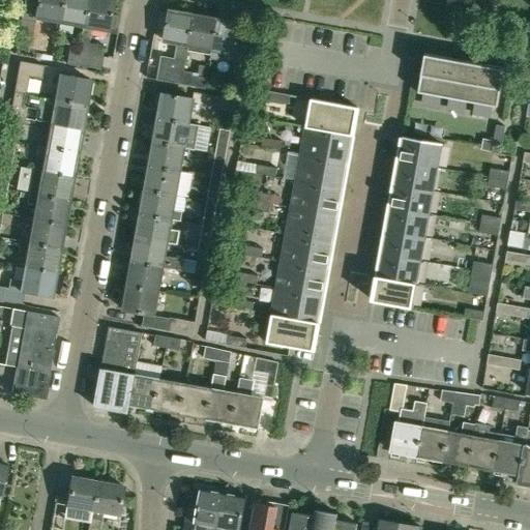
[(58,22),(62,0),(36,0),(36,3),(24,1),(19,32),(36,35),(38,24),(33,23),(34,18),(58,22)]
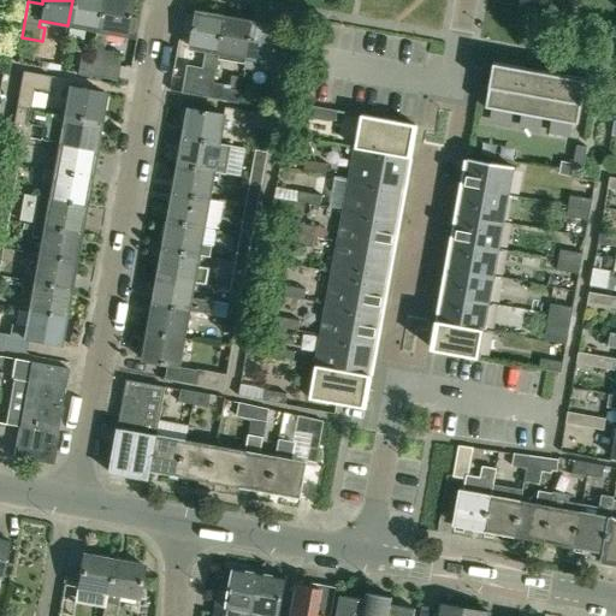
[(96,31),(101,0),(72,0),(67,25),(96,31)]
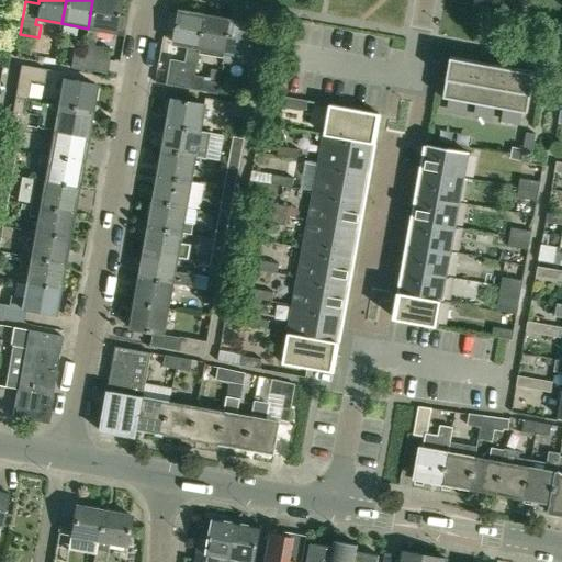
[(94,43),(97,30),(113,33),(119,0),(116,0),(92,0),(88,29),(86,41),(94,43)]
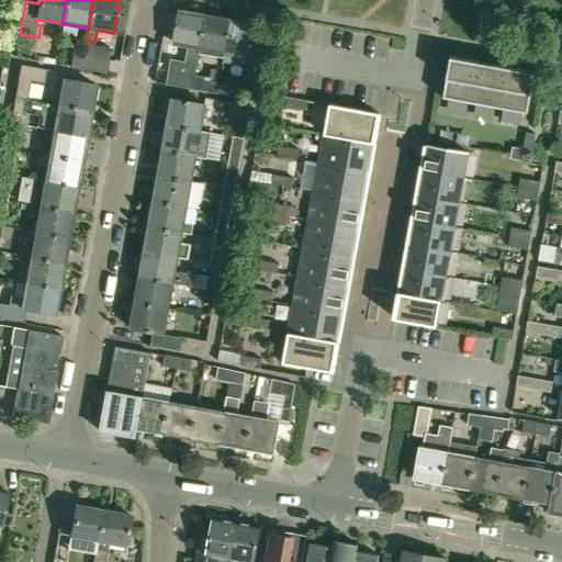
[(192,89),(194,76),(200,48),(205,17),(179,11),(173,44),(189,46),(186,62),(171,58),(166,85),(192,89)]
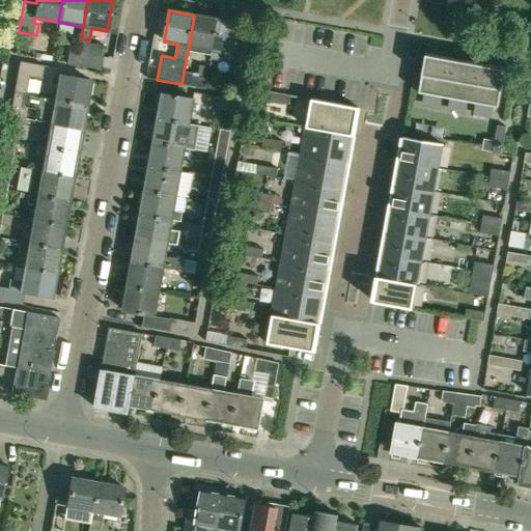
[(213,50),(218,20),(194,16),(189,46),(213,50)]
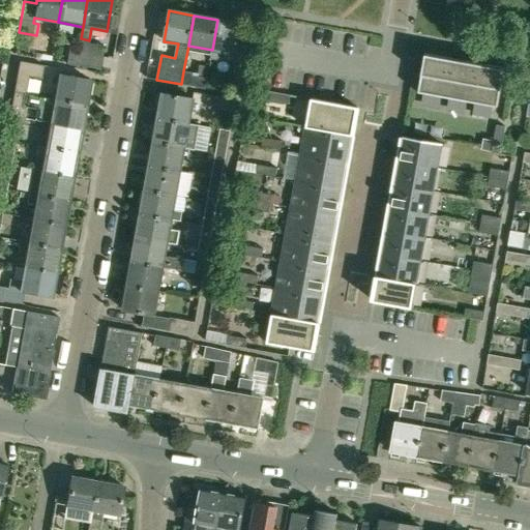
[(255,36),(241,33),(243,24),(217,20),(212,50),(210,59),(236,64),(235,72),(247,75),(255,36)]
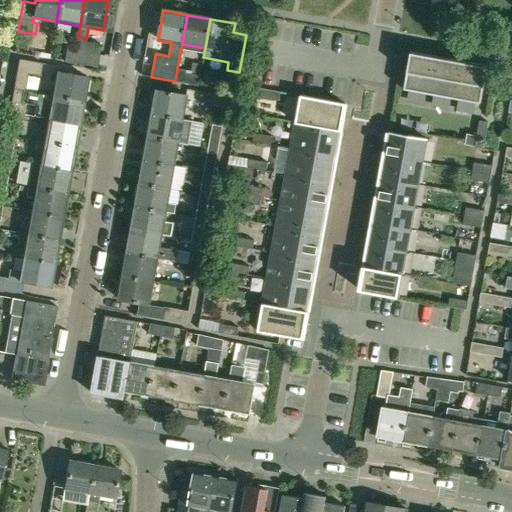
[(73,64),(75,51),(66,49),(64,62),(73,64)]
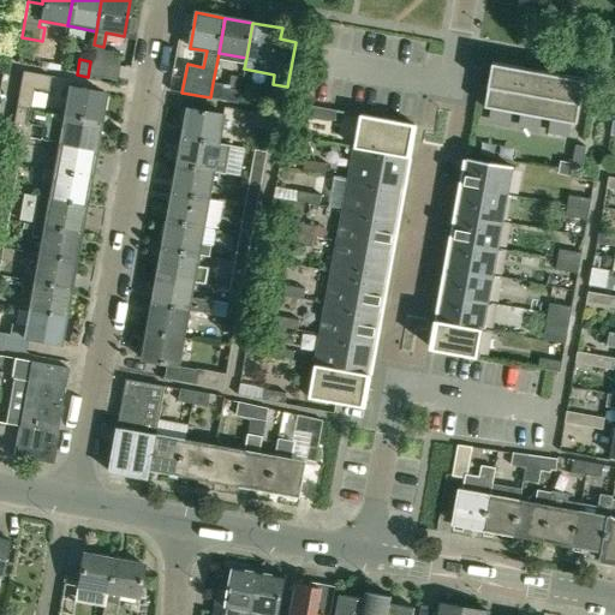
[(90,61),(88,77),(115,82),(118,66),(90,61)]
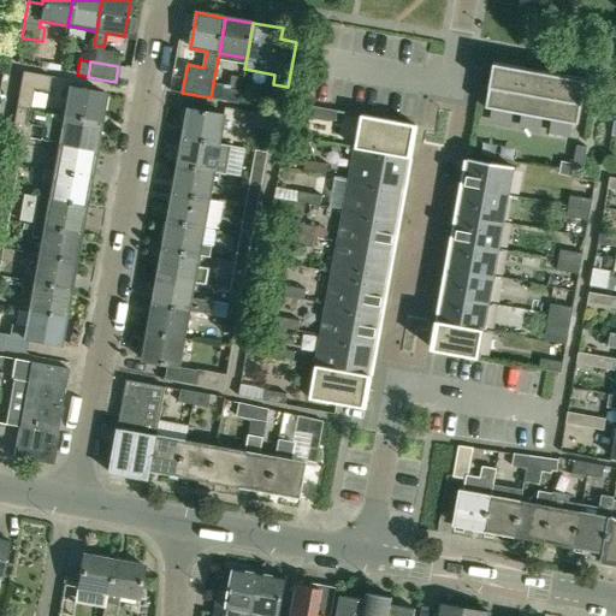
[(586,80),(495,63),(486,107),(579,124),(586,80)]
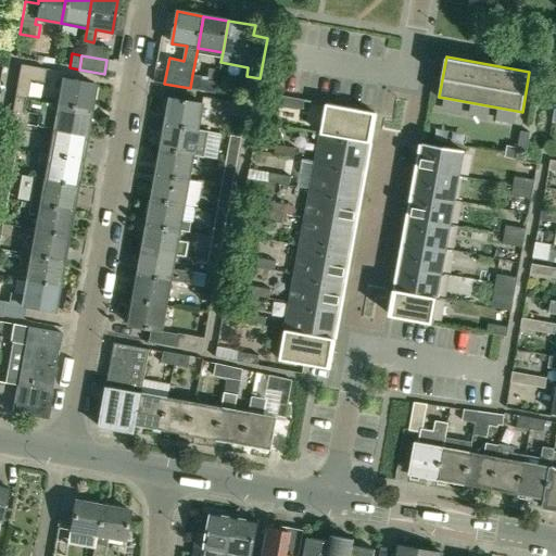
[(14,96),(25,98),(28,79),(42,83),(45,68),(20,64),(14,96)]
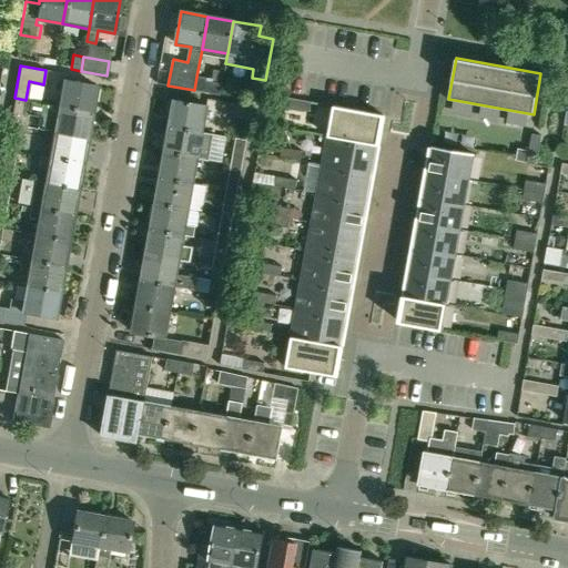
[(196,77),(194,90),(220,95),(222,84),(202,81),(203,78),(196,77)]
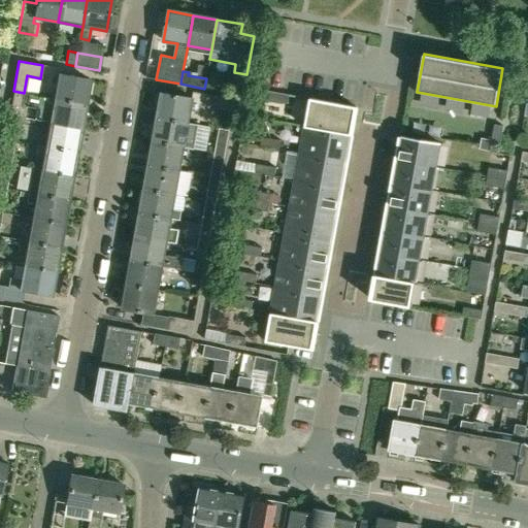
[(55,99),(85,104),(90,80),(59,75),(55,99)]
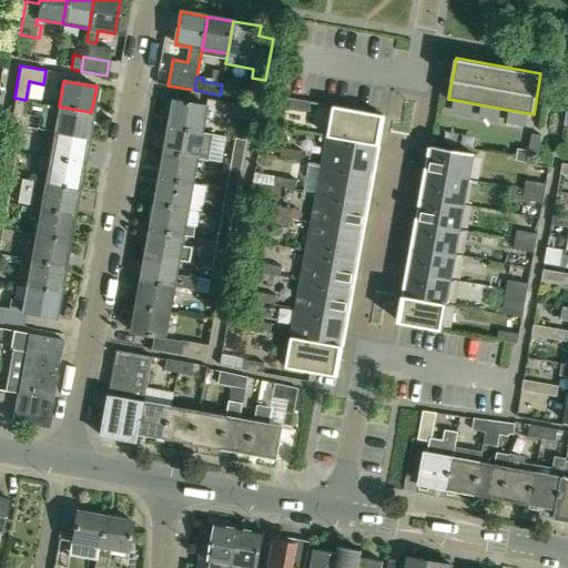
[(59,107),(26,100),(14,98),(14,99),(12,113),(41,118),(39,129),(87,138),(91,112),(59,107)]
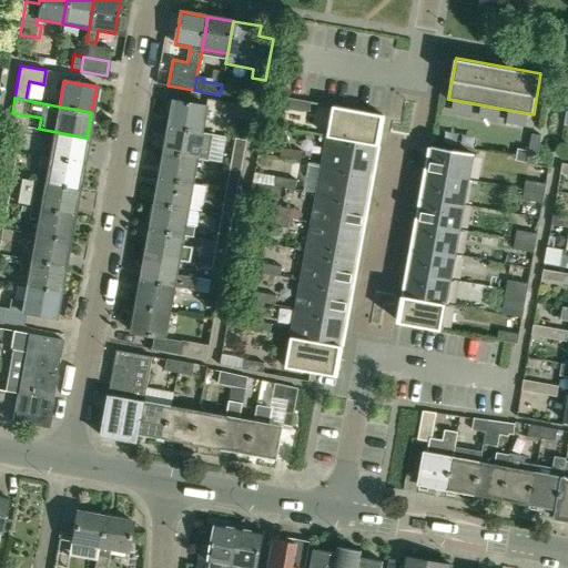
[(311,102),(290,99),(288,108),(310,112),(311,102)]
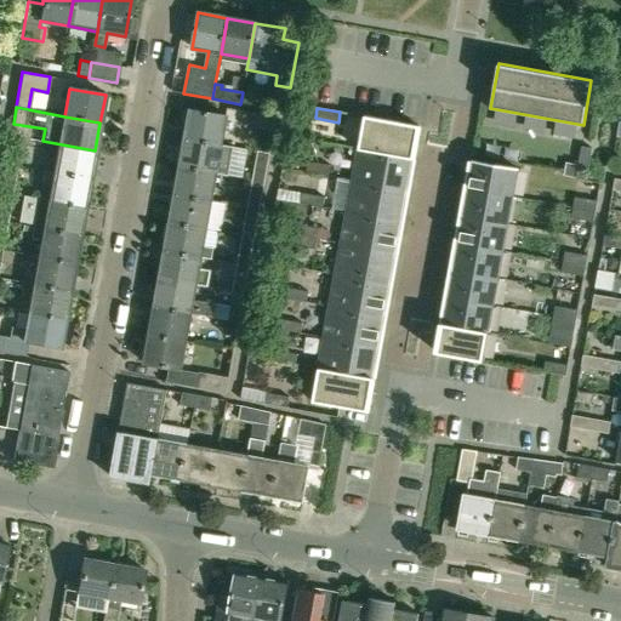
[(186,138),(222,144),(227,117),(192,109),(186,138)]
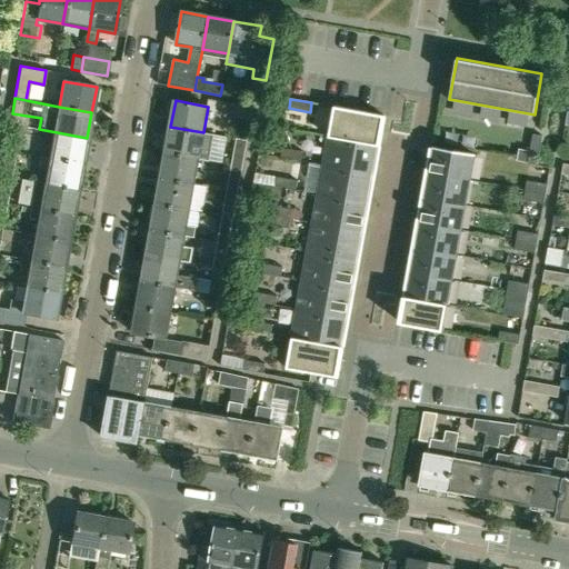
[(251,116),(253,107),(238,105),(227,102),(226,112),(225,117),(236,118),(251,121),(251,116)]
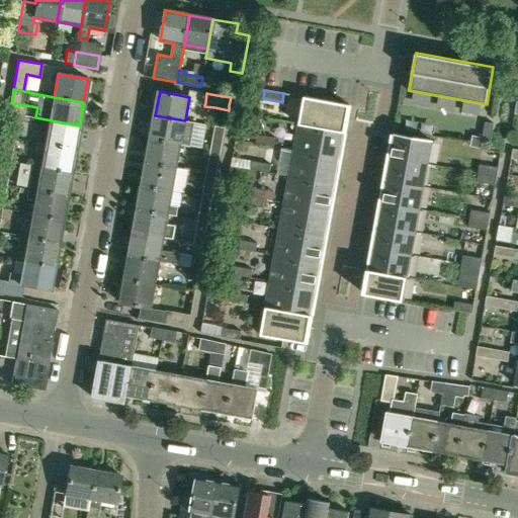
[(349,105),(304,96),(299,123),(345,132),(349,105)]
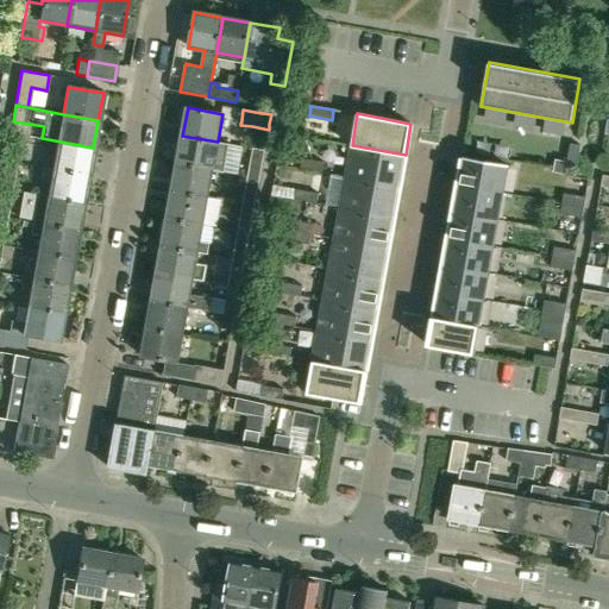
[(228,144),(218,142),(182,136),(177,163),(213,170),(223,171),(228,144)]
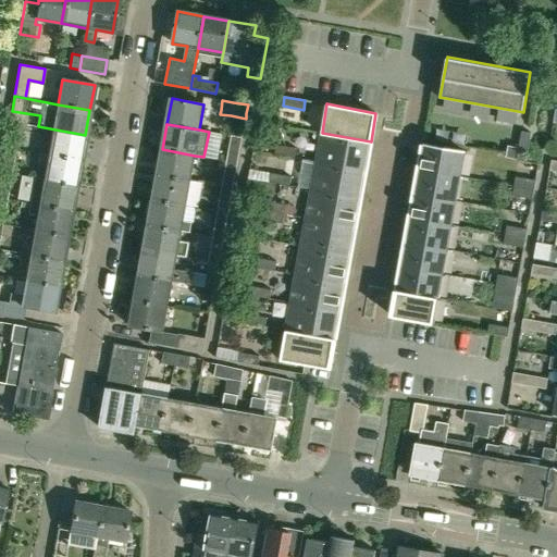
[(81,161),(85,135),(38,126),(38,127),(53,131),(48,156),(81,161)]
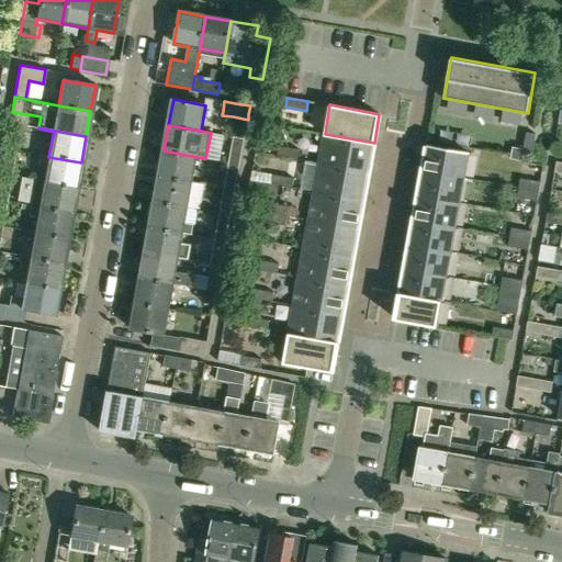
[(509,159),(530,163),(536,134),(526,132),(523,149),(513,147),(509,159)]
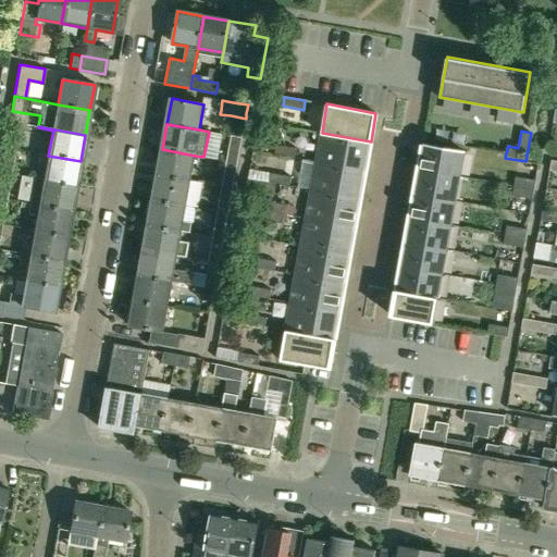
[(322,133),(317,161),(366,170),(371,141),(322,133)]
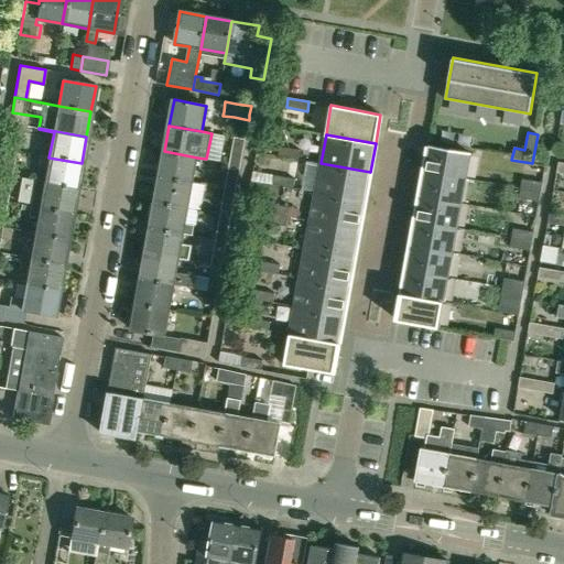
[(227,162),(240,164),(245,139),(232,137),(227,162)]
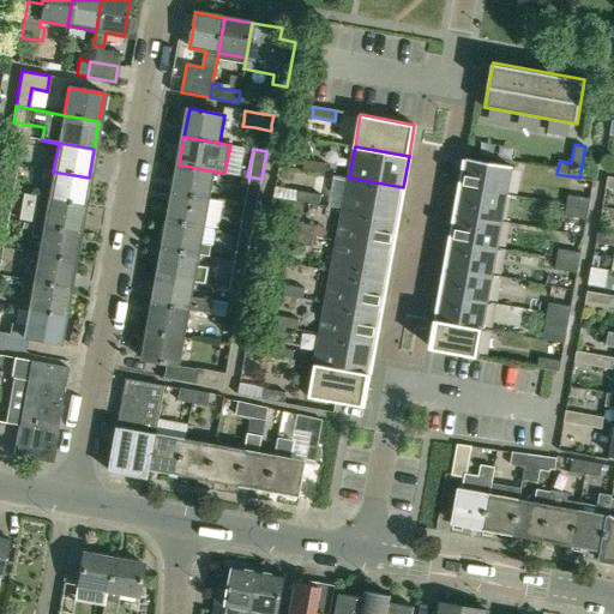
[(512,167),(467,158),(462,185),(507,193),(512,167)]
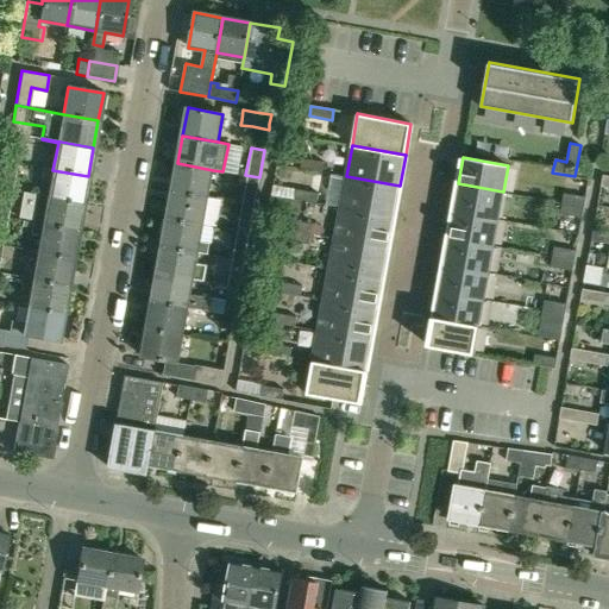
[(324,162),(302,158),(300,168),(322,173),(324,162)]
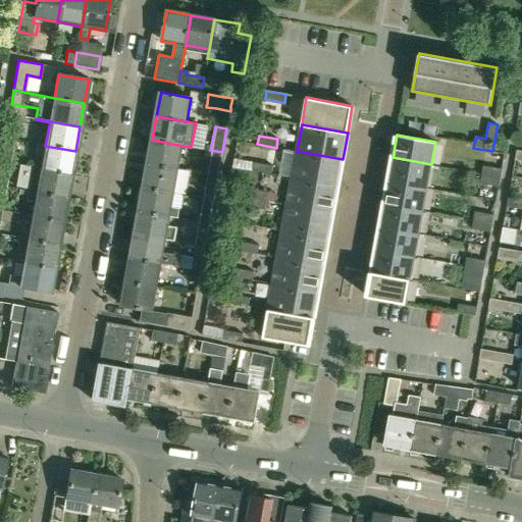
[(178,168),(183,146),(152,140),(148,163),(178,168)]
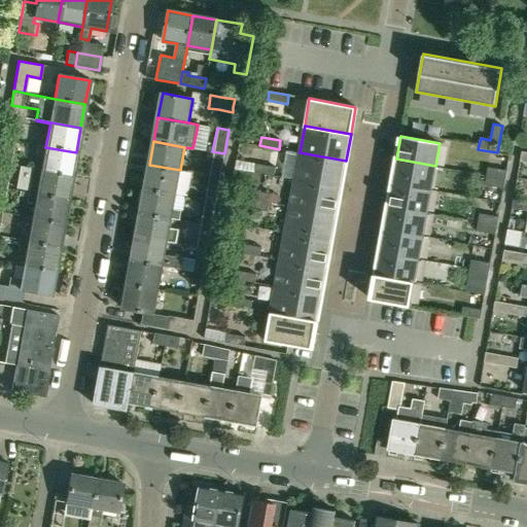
[(44,155),(41,170),(72,176),(76,152),(45,147),(36,145),(35,153),(44,155)]
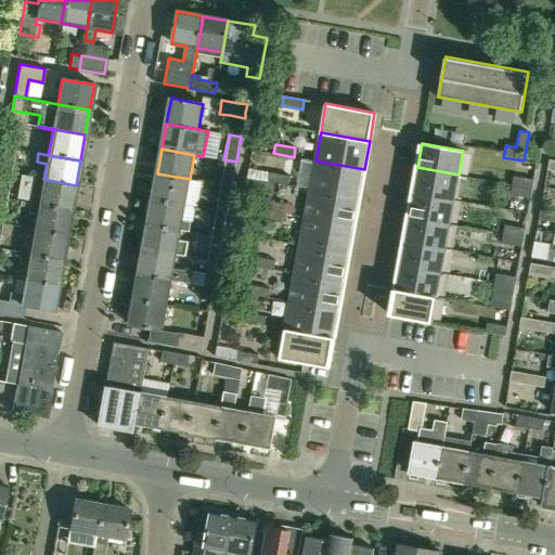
[(232,186),(236,162),(223,159),(219,184),(232,186)]
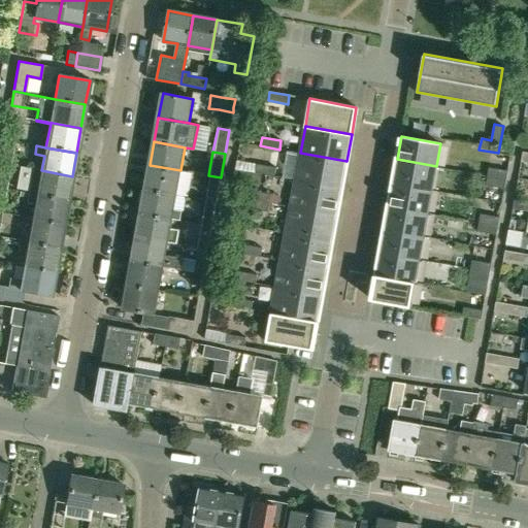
[(347,161),(300,153),(295,179),(341,188),(347,161)]
